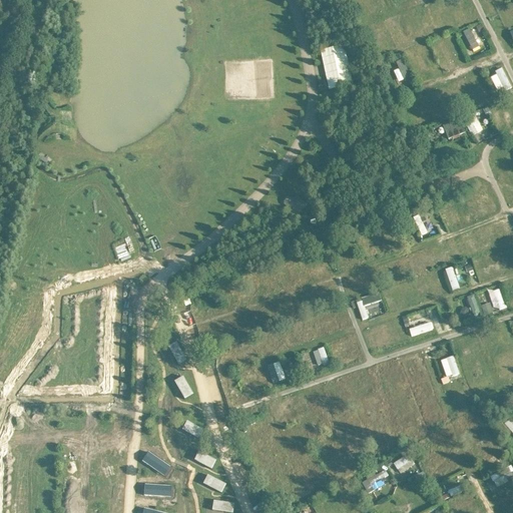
[(285,26),(291,24),(289,15),(283,16),(285,26)]
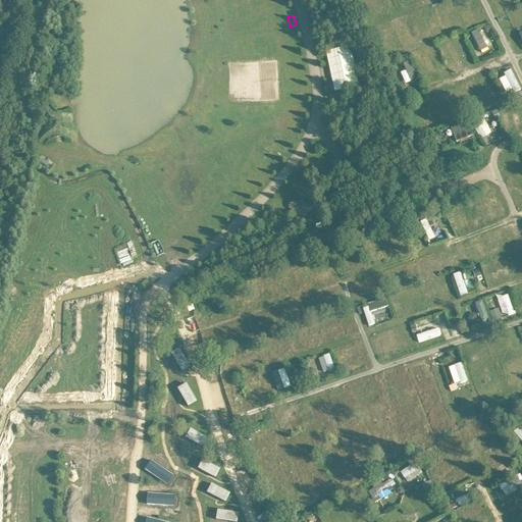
[(472,33),(481,52),(487,49),(478,30),(472,33)]
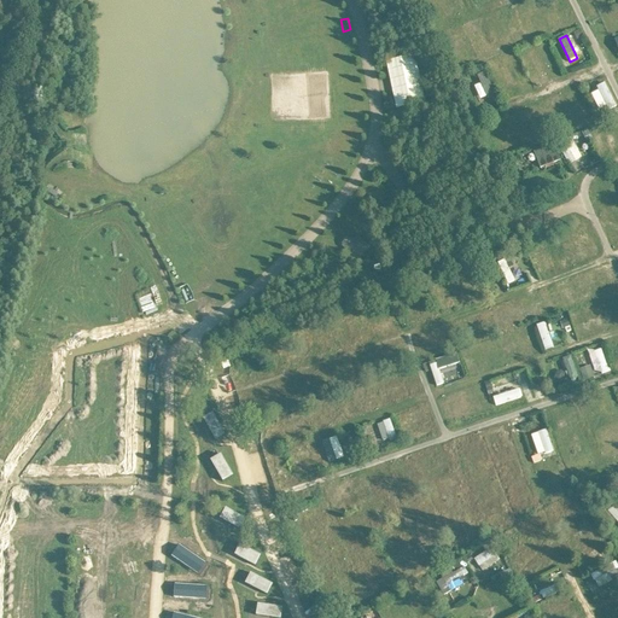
[(488,44),(494,56),(507,50),(502,38),(488,44)]
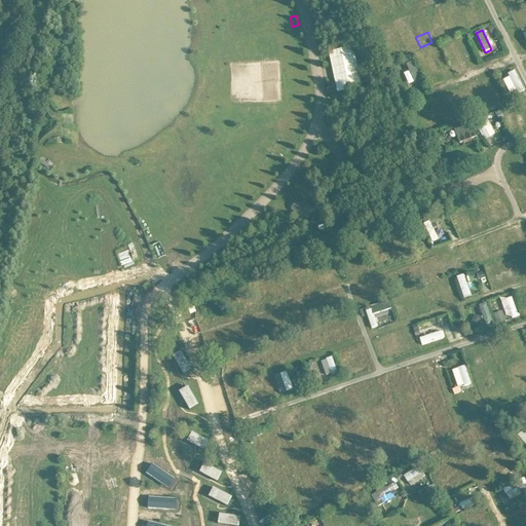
[(329,50),(337,92),(363,87),(355,46),(329,50)]
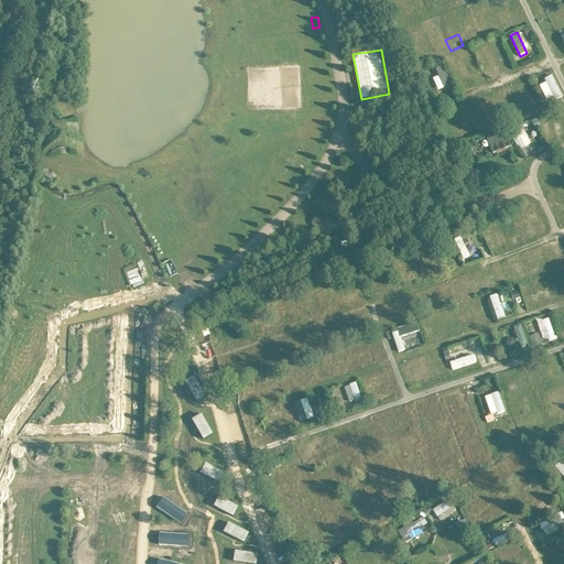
[(444,80),(449,93),(454,89),(440,61),(435,63),(437,68),(434,71),(441,83),(444,80)]
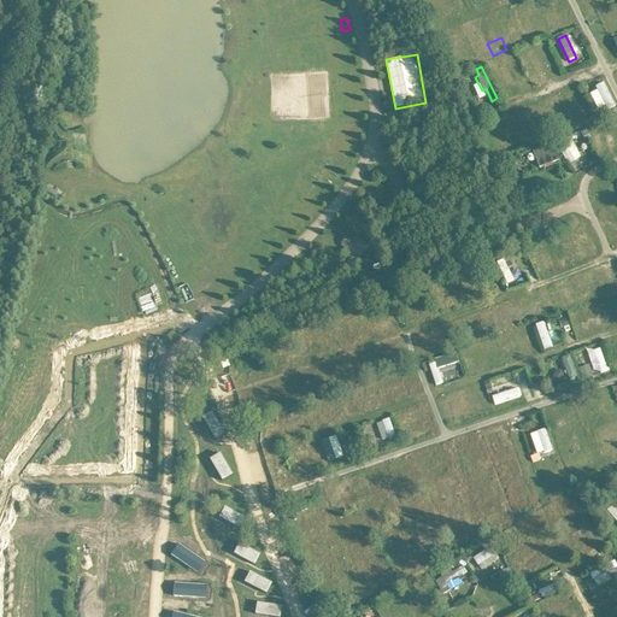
[(605,103),(609,109),(616,105),(604,81),(597,84),(598,88),(592,92),(599,106),(605,103)]
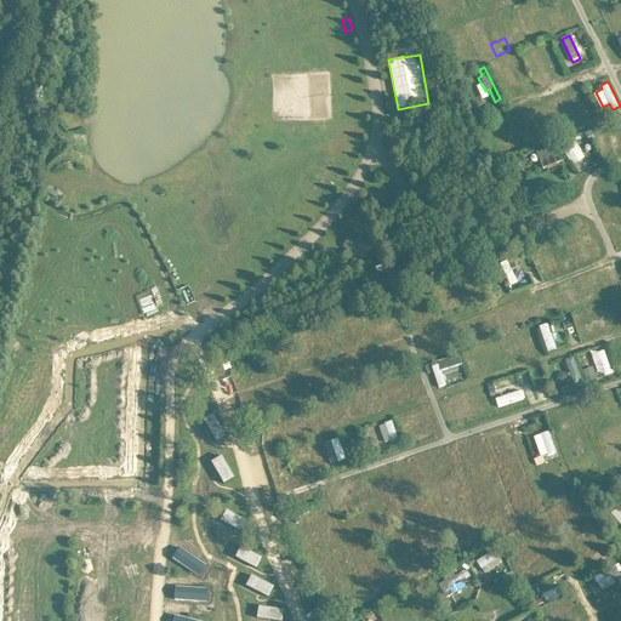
[(349,104),(365,100),(362,90),(347,95),(349,104)]
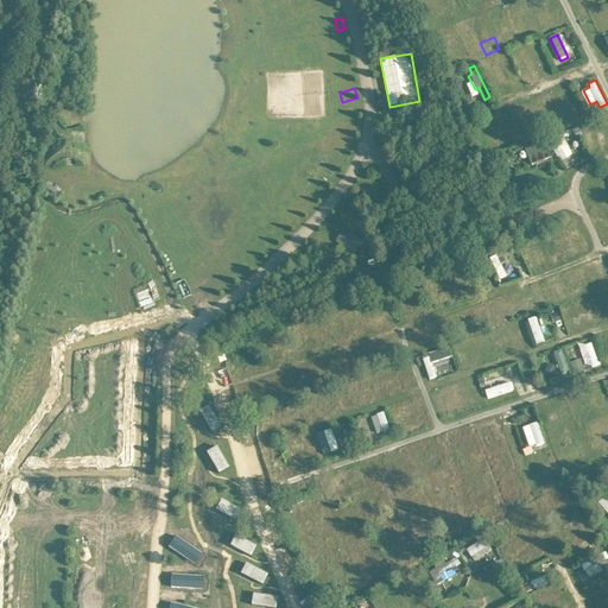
[(565,101),(571,121),(584,116),(578,97),(565,101)]
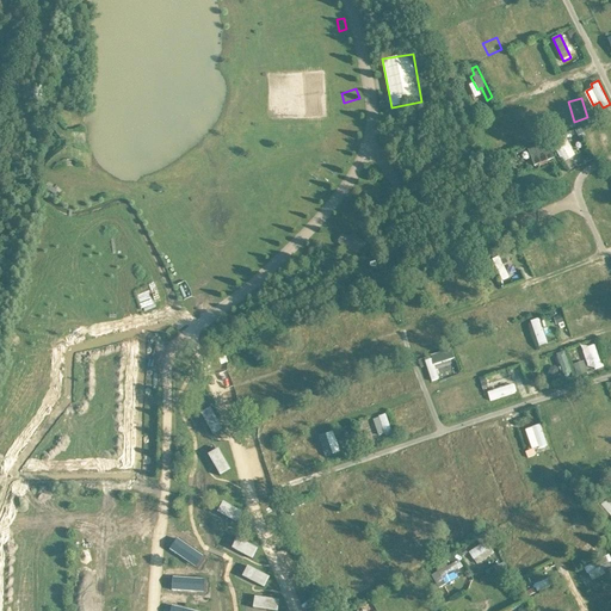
[(360,100),(337,110),(341,122),(365,112),(360,100)]
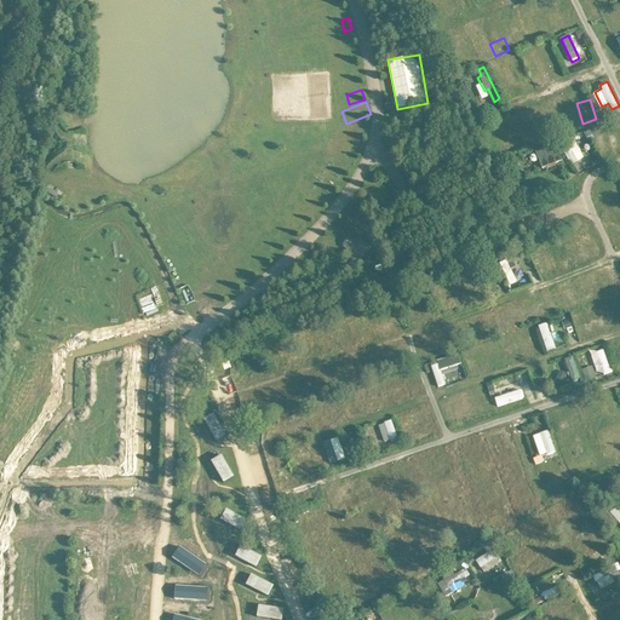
[(568,105),(554,110),(558,125),(573,120),(568,105)]
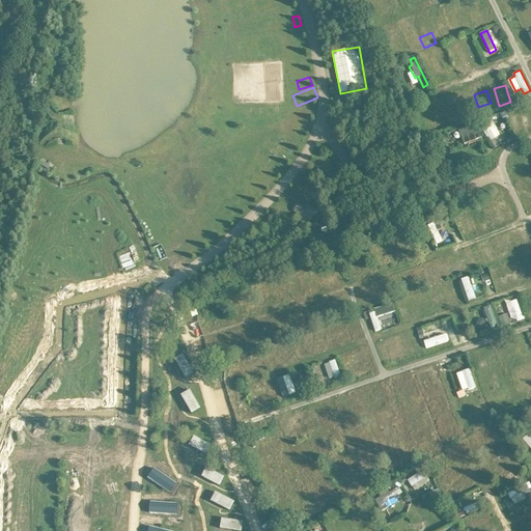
[(348,94),(337,96),(339,104),(350,102),(348,94)]
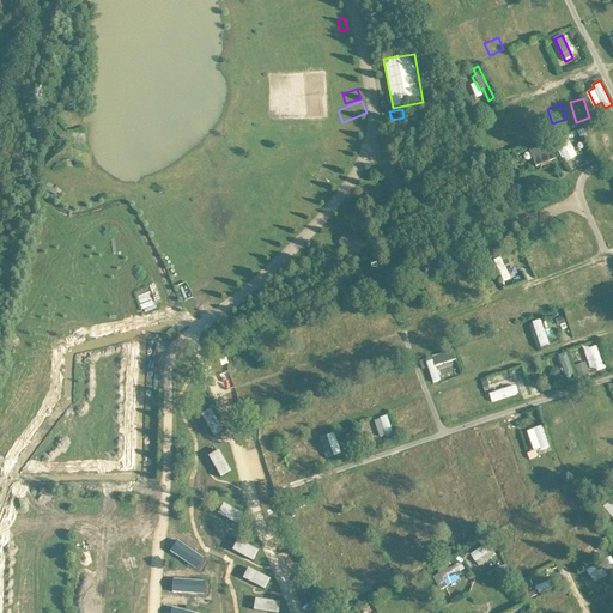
[(273,140),(285,135),(275,114),(263,119),(273,140)]
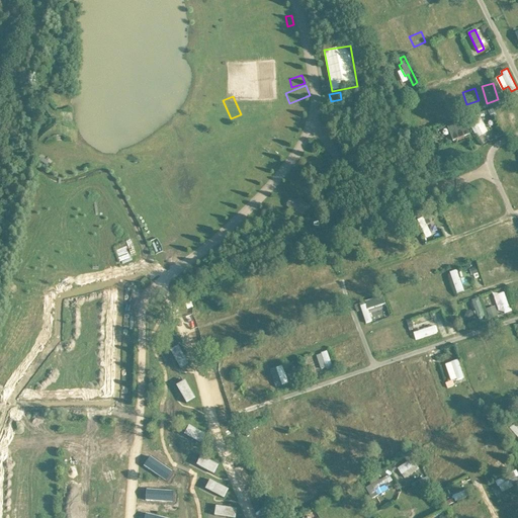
[(509,105),(500,108),(505,128),(514,126),(509,105)]
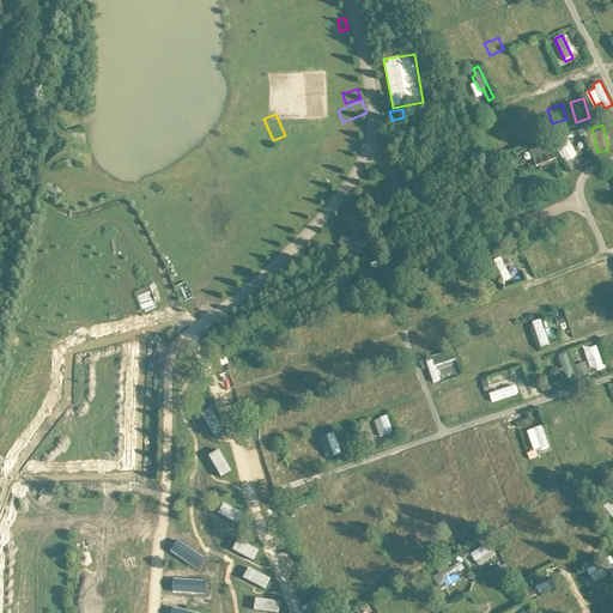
[(583,129),(577,132),(581,140),(587,138),(583,129)]
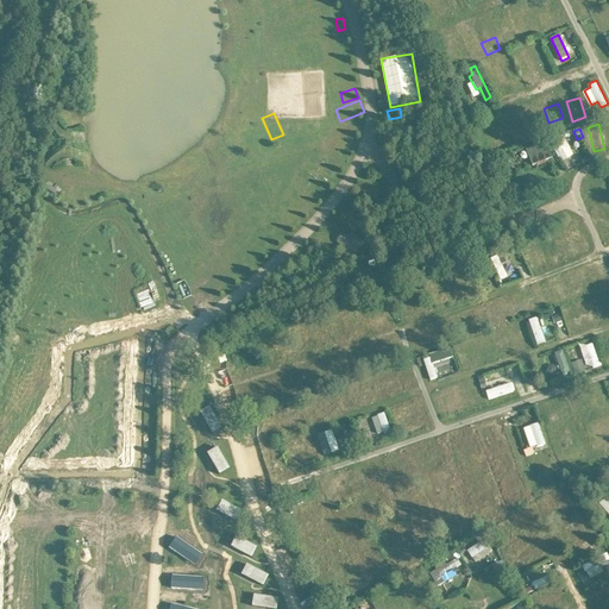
[(551,140),(562,161),(572,155),(562,135),(551,140)]
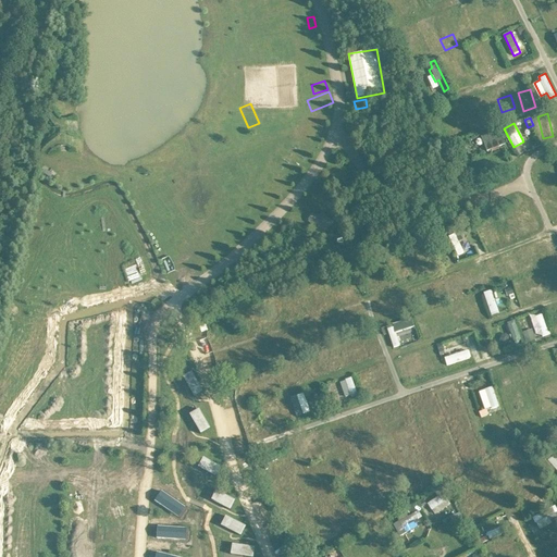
[(482,134),(487,151),(506,146),(500,128),(482,134)]
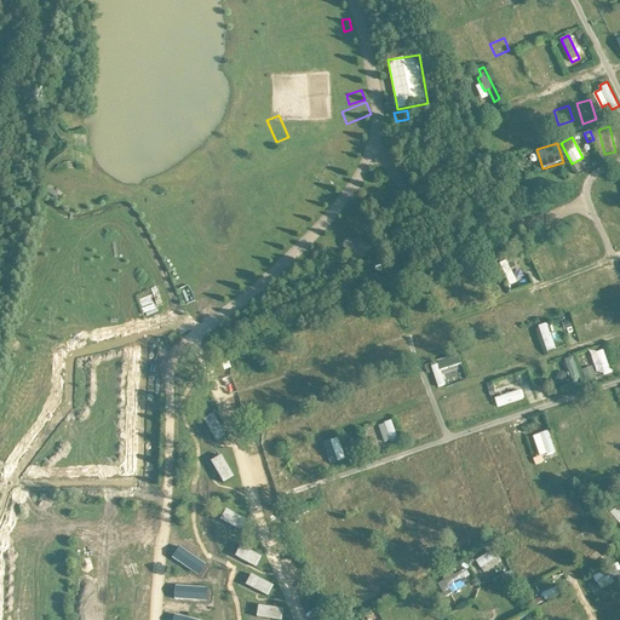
[(619,247),(619,246),(619,223),(615,212),(606,217),(619,247)]
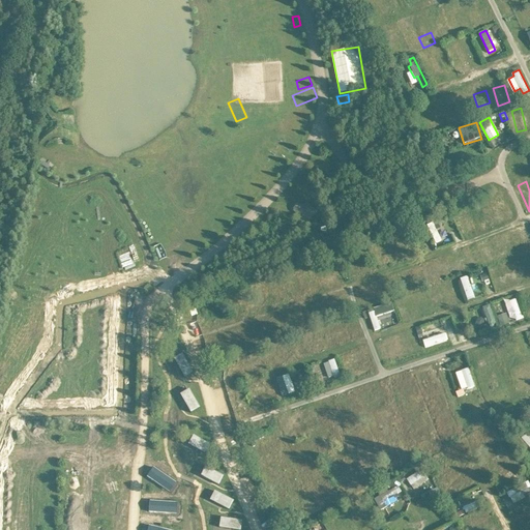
[(93,202),(100,205),(108,188),(100,185),(93,202)]
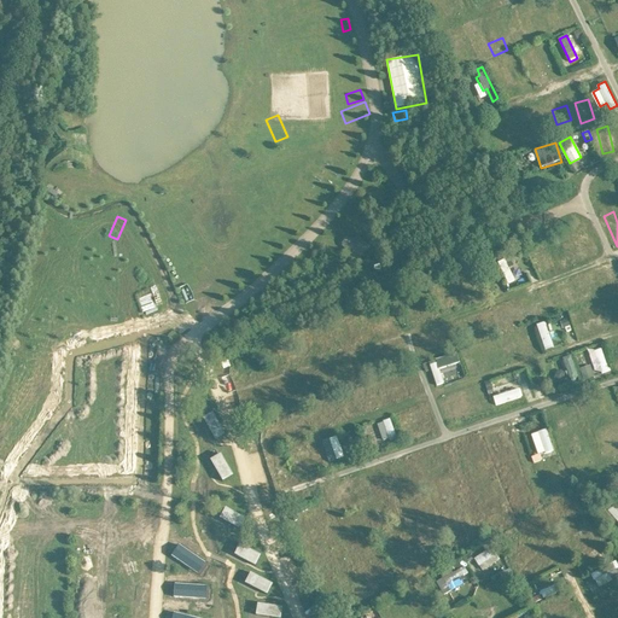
[(41,231),(45,238),(64,227),(59,220),(41,231)]
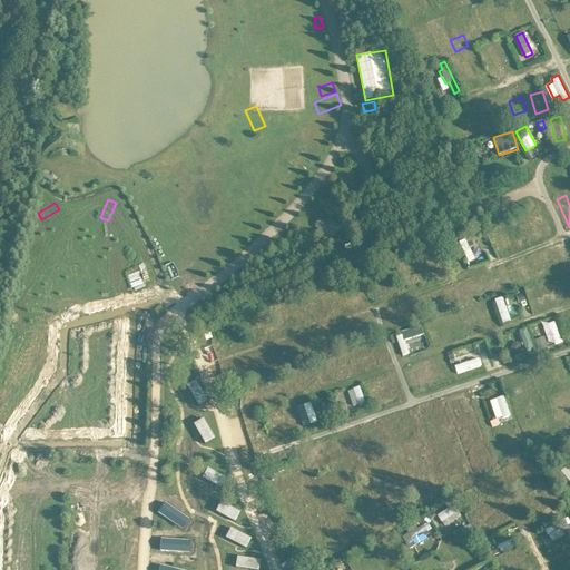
[(542,231),(549,229),(543,210),(537,213),(542,231)]
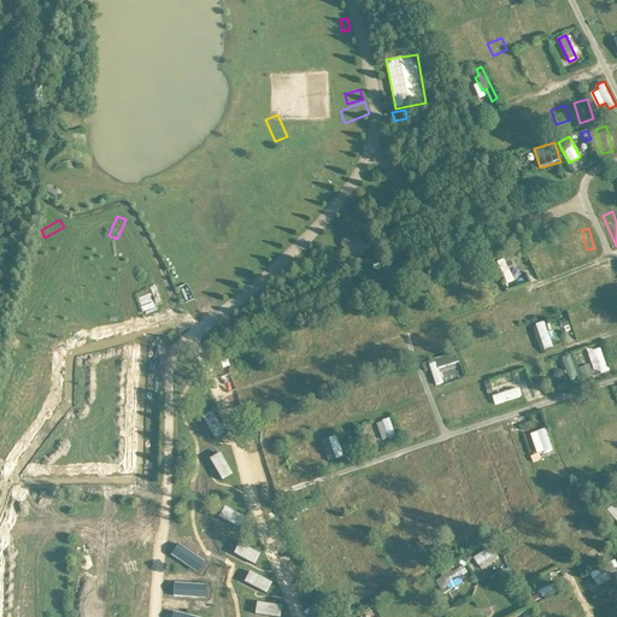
[(128,238),(121,257),(129,259),(136,241),(128,238)]
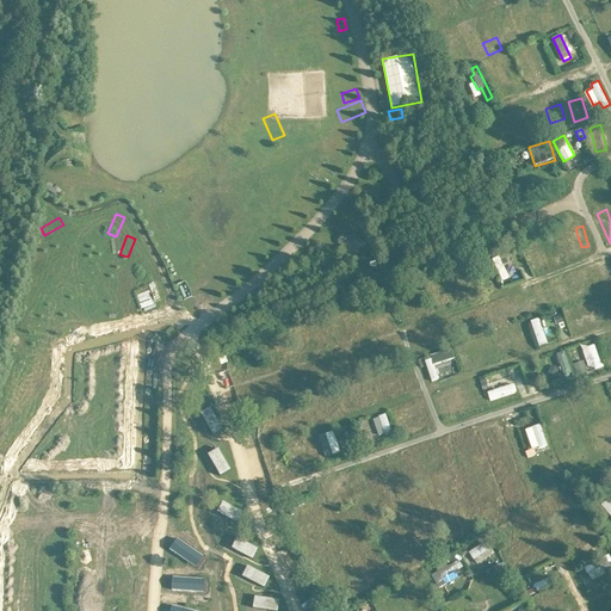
[(560,240),(566,257),(576,253),(571,236),(560,240)]
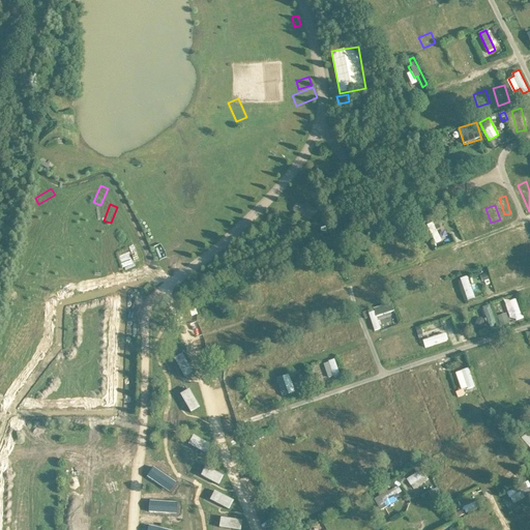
[(30,217),(33,225),(50,218),(48,211),(30,217)]
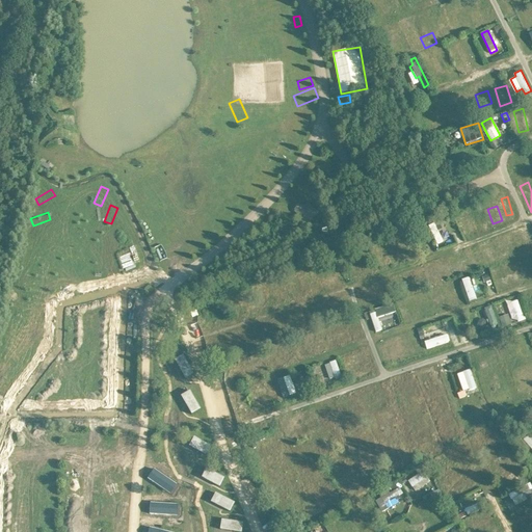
[(506,223),(516,219),(514,213),(504,218),(506,223)]
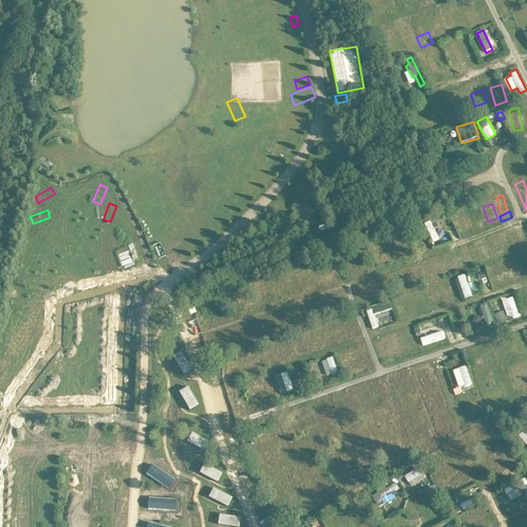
[(118,222),(113,238),(120,240),(125,223),(118,222)]
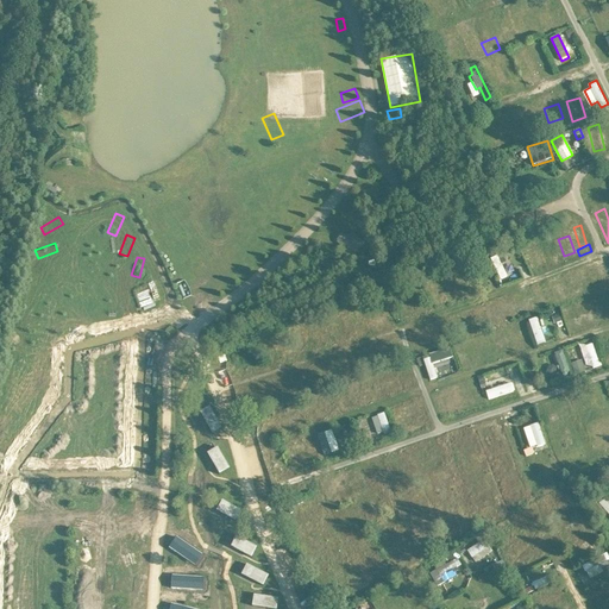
[(501,283),(508,280),(497,257),(491,261),(501,283)]
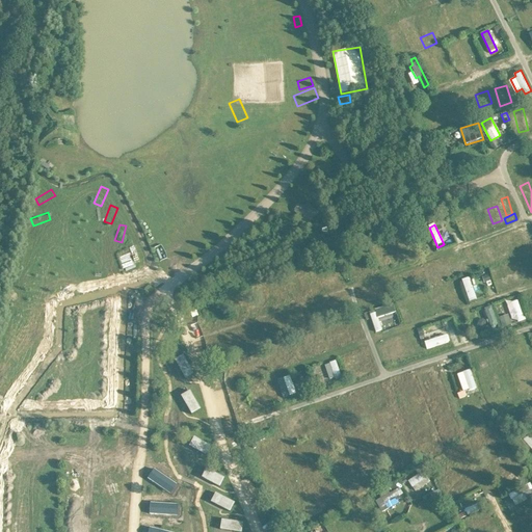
[(524,235),(509,240),(514,255),(529,249),(524,235)]
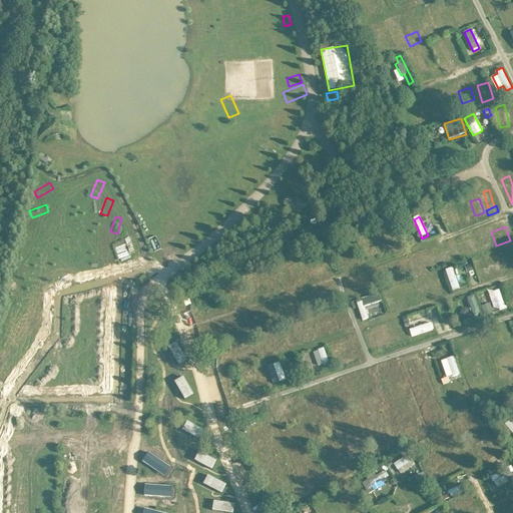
[(392,235),(393,244),(400,242),(398,234),(392,235)]
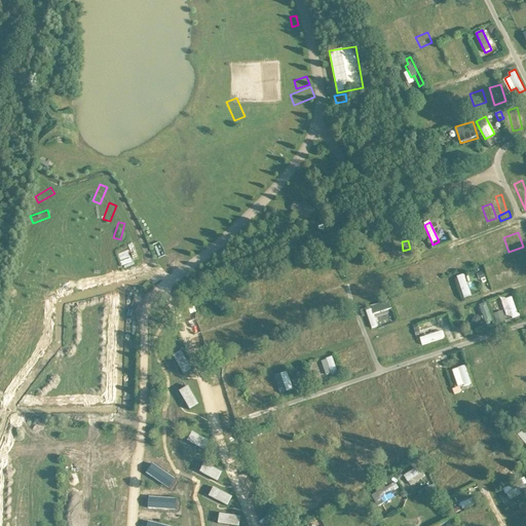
[(468,246),(460,249),(466,266),(475,264),(468,246)]
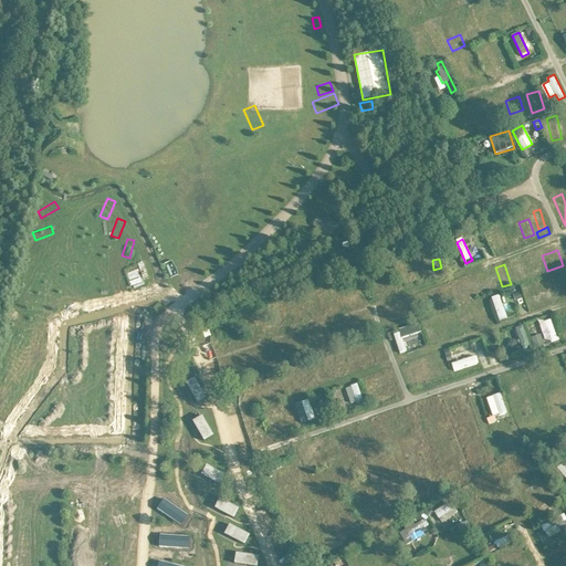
[(557,276),(528,285),(532,299),(561,290),(557,276)]
